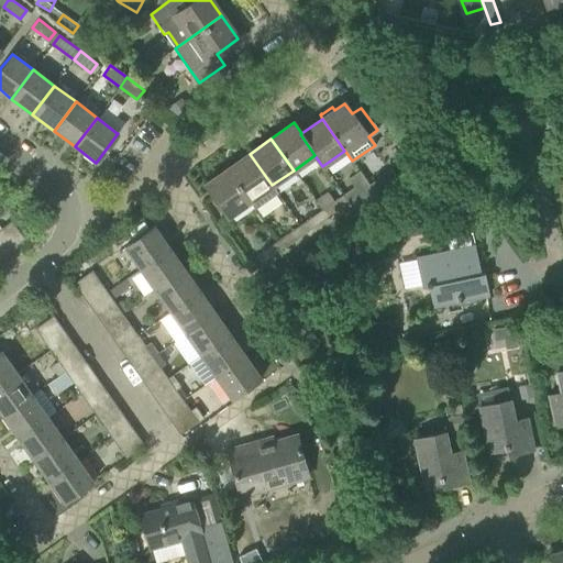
[(272,185),(250,154),(228,169),(250,200),(255,209),(277,194),(272,185)]
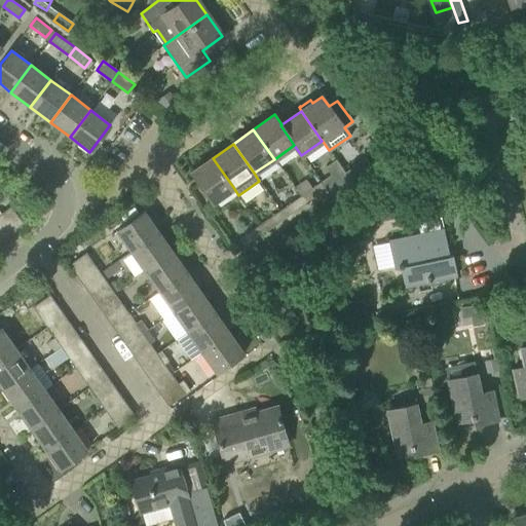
[(365,157),(348,170),(345,172),(350,179),(370,165),(365,157)]
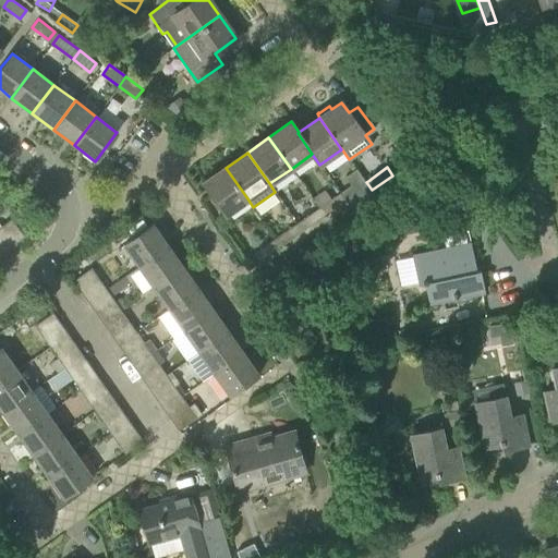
[(247,198),(226,168),(203,183),(226,215),(247,198)]
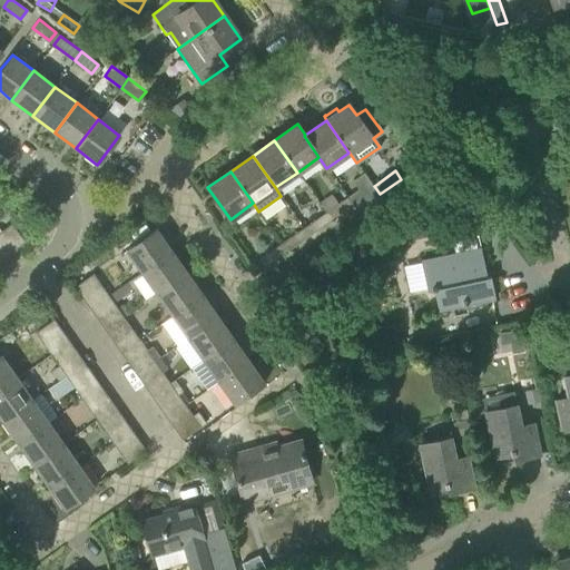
[(367,203),(357,189),(346,197),(352,205),(356,210),(367,203)]
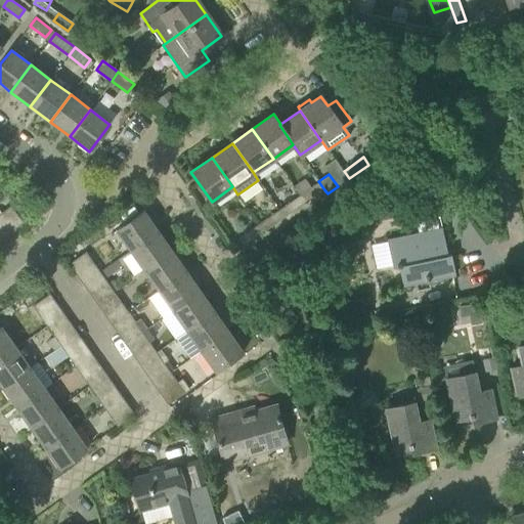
[(304,203),(323,188),(318,181),(299,194),(304,203)]
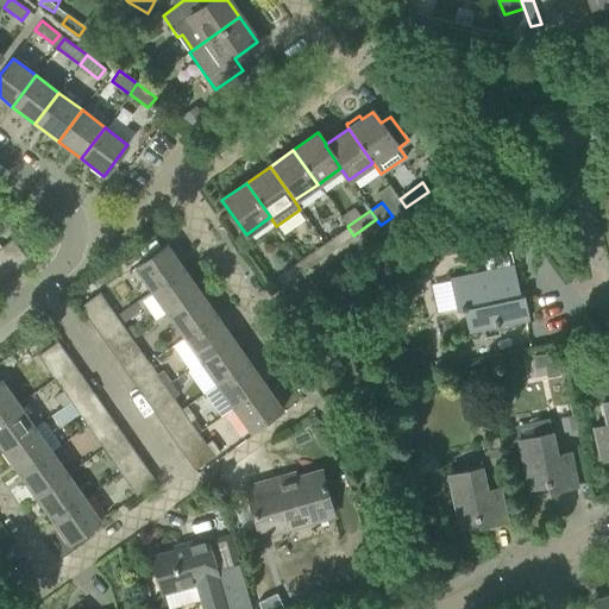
[(330,252),(353,236),(347,226),(324,243),(330,252)]
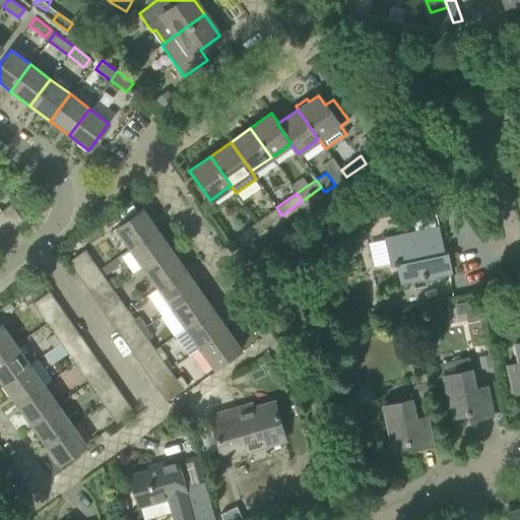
[(9,205),(0,212),(0,231),(3,236),(22,220),(9,205)]
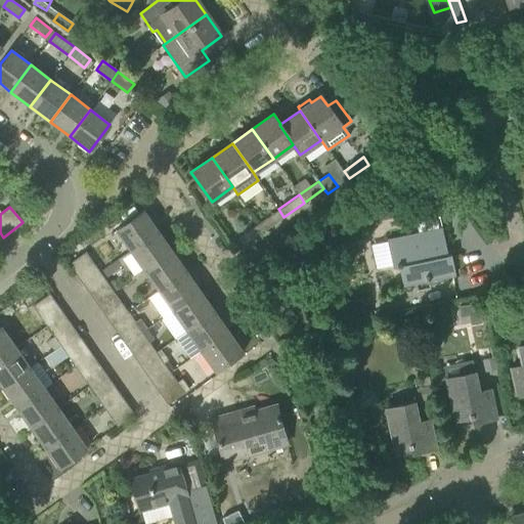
[(263,231),(284,217),(278,209),(258,223),(263,231)]
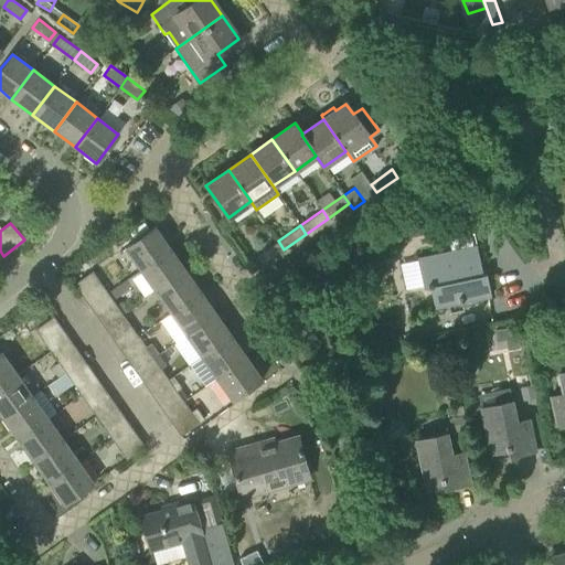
[(125,248),(137,266),(140,270),(170,249),(155,227),(125,248)]
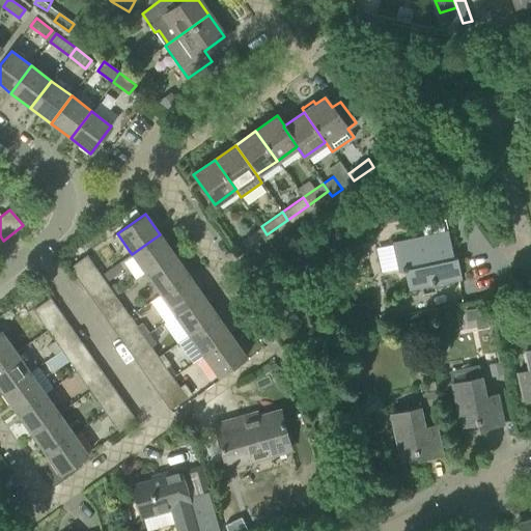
[(246,249),(262,236),(267,234),(261,226),(241,242),(246,249)]
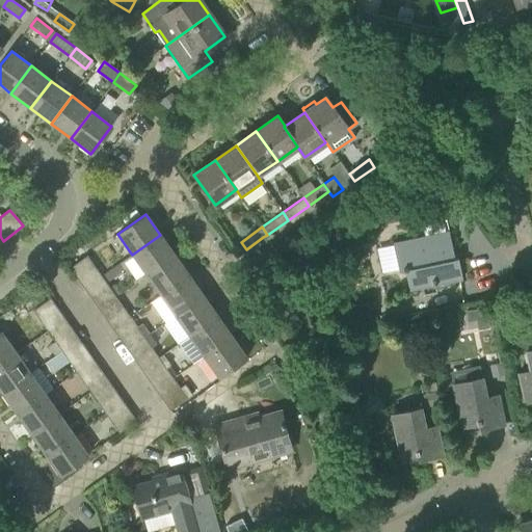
[(448,232),(428,236),(393,244),(398,269),(399,269),(400,271),(404,270),(409,289),(433,284),(434,289),(459,284),(458,278),(461,278),(457,258),(454,259),(448,232)]
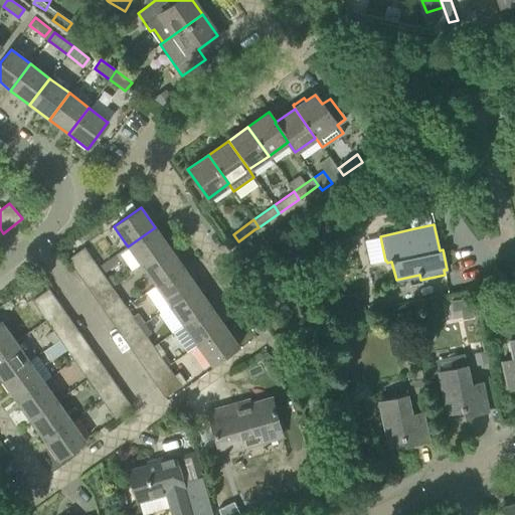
[(169,246),(155,227),(128,246),(142,266),(169,246)]
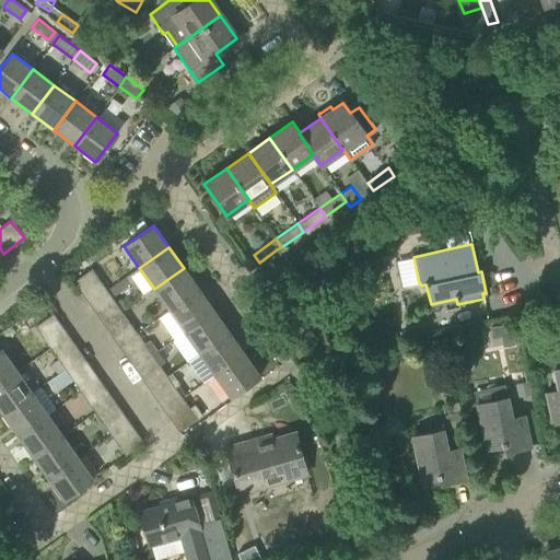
[(199,290),(184,268),(154,289),(170,311),(199,290)]
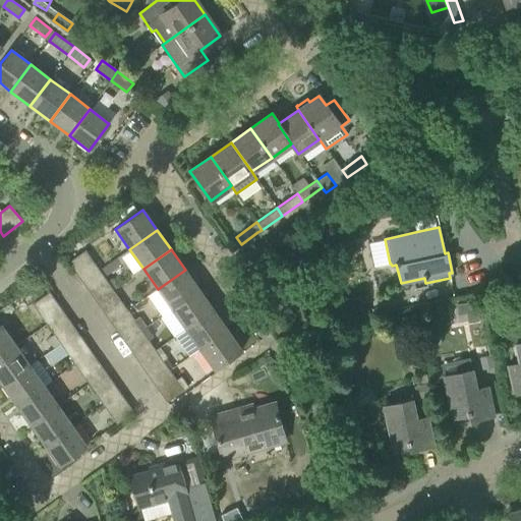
[(75,272),(92,261),(84,250),(68,263),(75,272)]
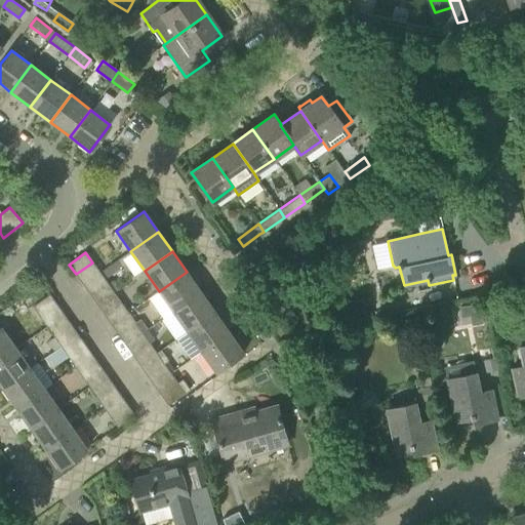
[(200,292),(187,272),(159,291),(172,312),(200,292)]
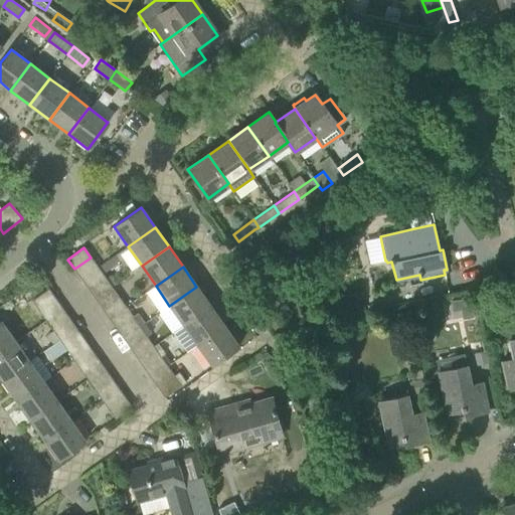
[(95,299),(112,288),(105,278),(89,289),(95,299)]
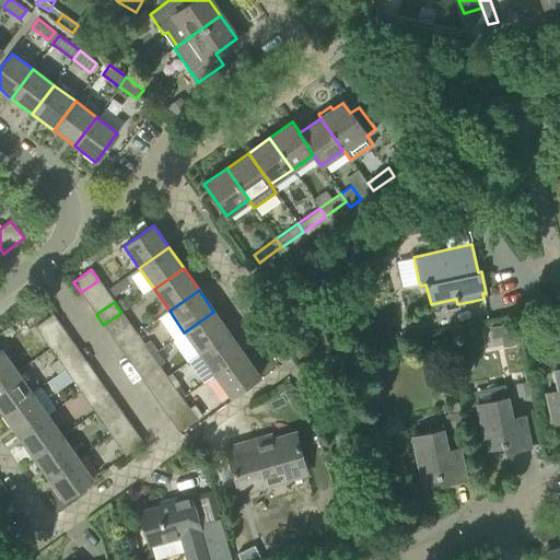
[(229,333),(213,312),(184,333),(199,353),(229,333)]
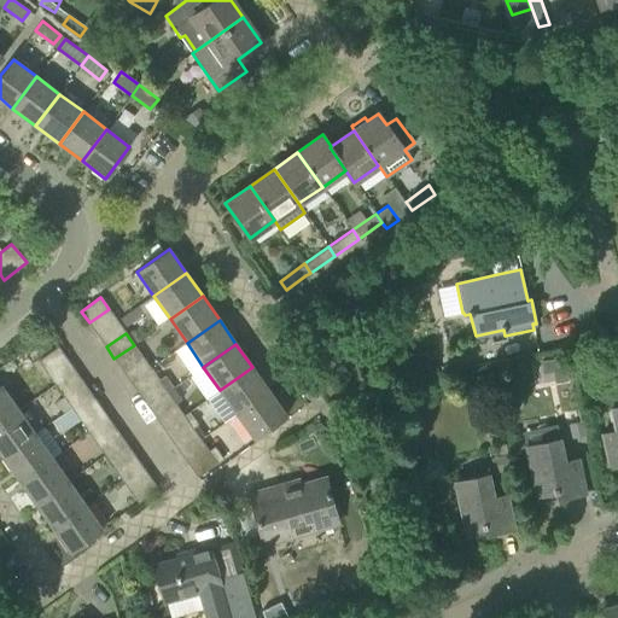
[(123,371),(143,357),(134,345),(114,359),(123,371)]
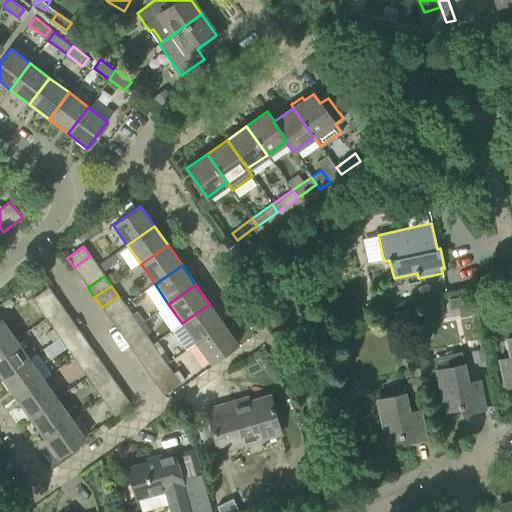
[(39,308),(55,297),(48,287),(32,299),(39,308)]
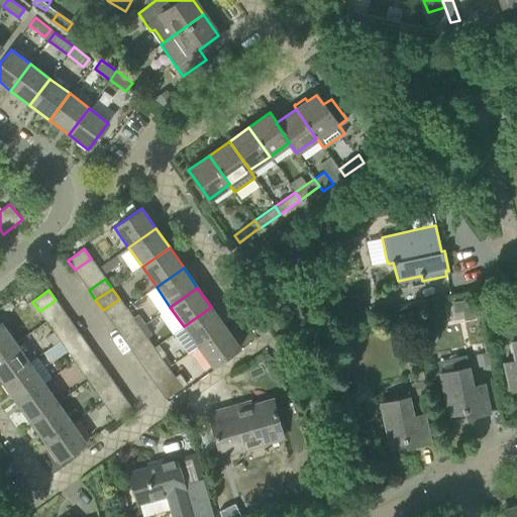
[(184,326),(174,333),(188,353),(198,346),(225,327),(211,307),(184,326)]
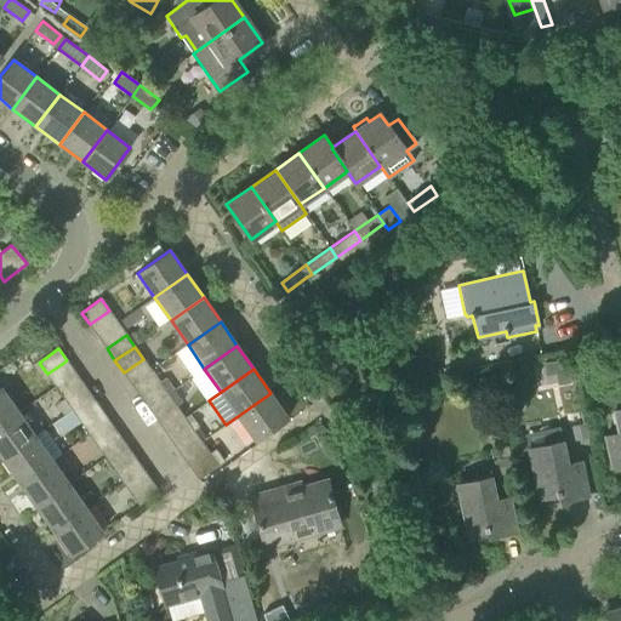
[(148,408),(167,394),(175,389),(166,379),(140,397),(148,408)]
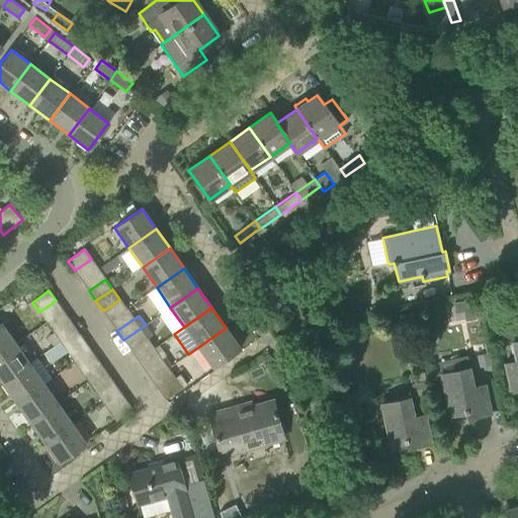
[(60,342),(76,331),(69,321),(53,332),(60,342)]
